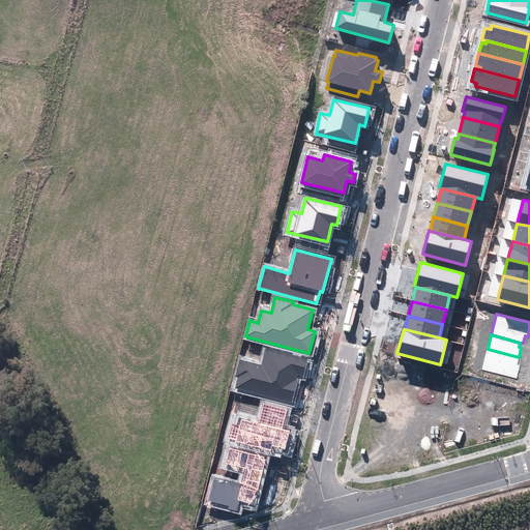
[(235,388),(292,403),(295,391),(298,380),(296,379),(298,374),(303,376),(307,359),(266,348),(262,365),(240,359),(235,377),(238,377),(235,388)]
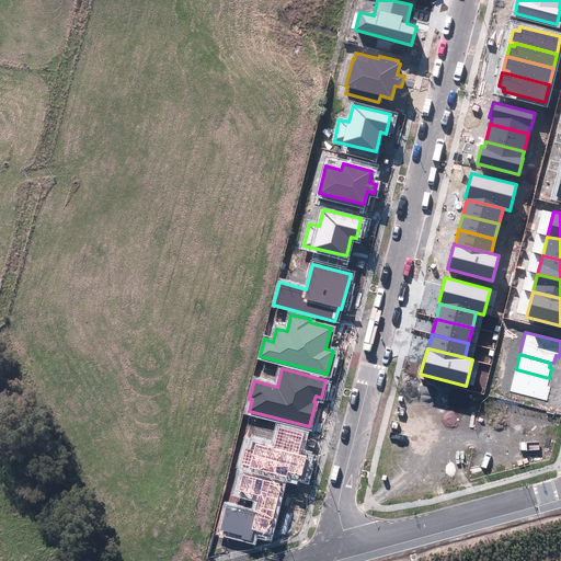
[(511,391),(547,400),(551,387),(548,386),(550,378),(549,378),(516,369),(511,391)]
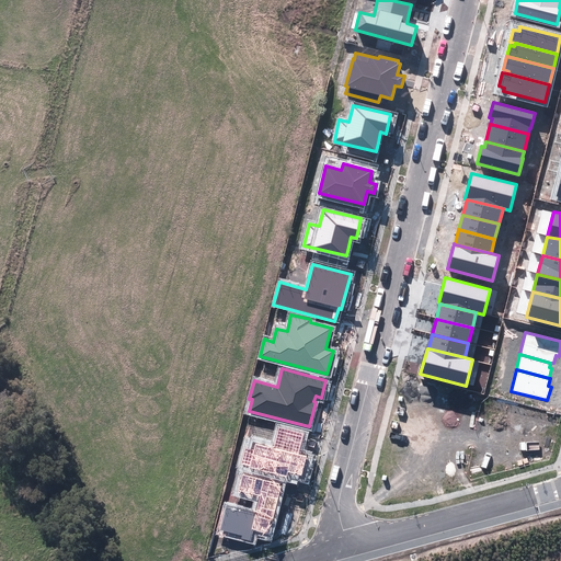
[(287,477),(288,471),(301,476),(306,457),(298,455),(301,442),(304,434),(279,428),(274,449),(255,444),(254,450),(245,448),(241,465),(250,467),(250,468),(287,477)]
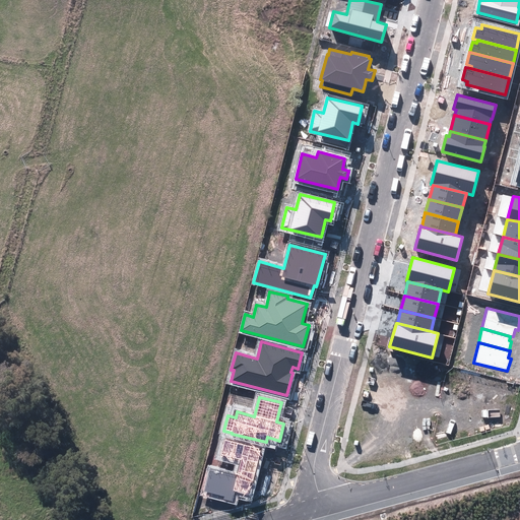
[(237,474),(211,468),(205,491),(217,494),(225,496),(224,499),(231,500),(234,491),(248,494),(251,483),(253,483),(262,447),(224,438),(220,456),(240,461),(237,474)]
